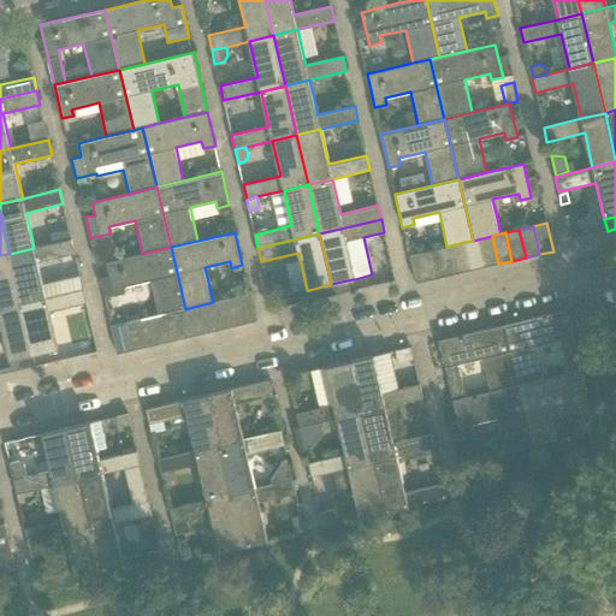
[(478,240),(485,267),(498,264),(492,236),(478,240)]
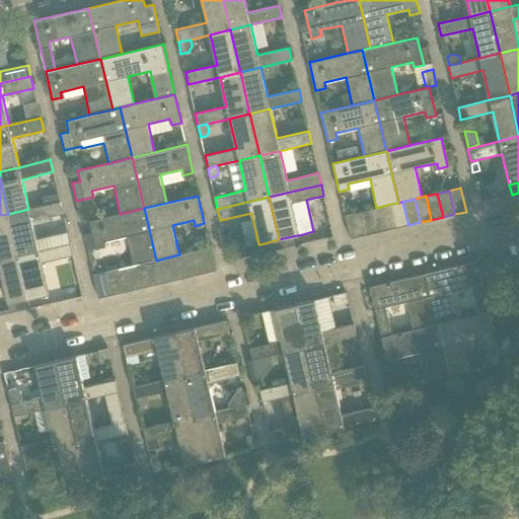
[(8,214),(18,255),(39,251),(35,238),(31,221),(63,214),(60,202),(28,209),(8,214)]
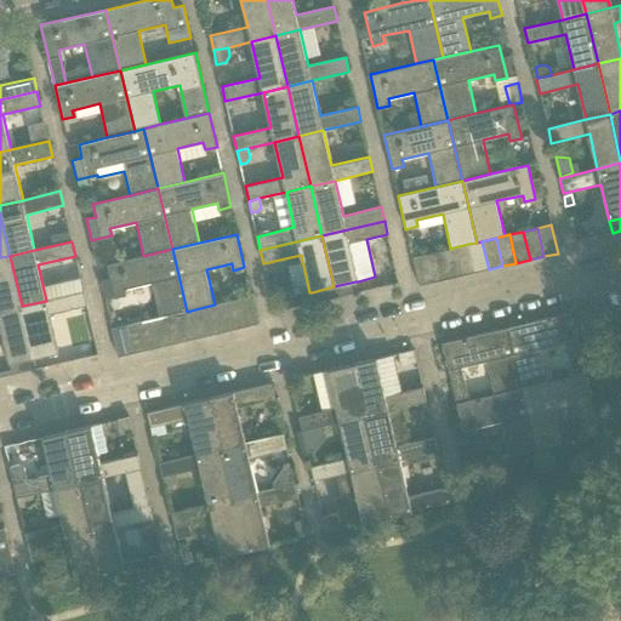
[(482,241),(477,243),(468,244),(474,273),(489,269),(482,241)]
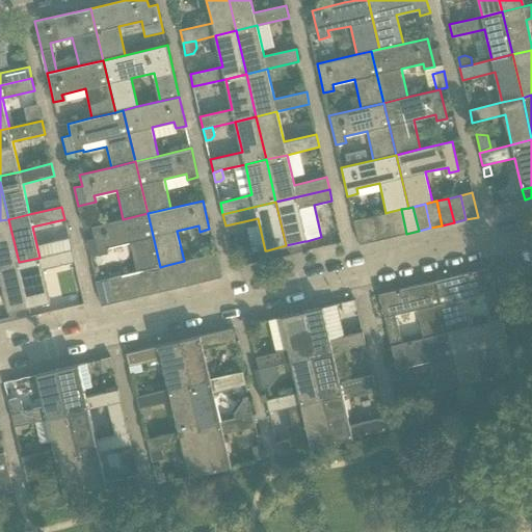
[(401,209),(389,212),(395,236),(406,234),(401,209)]
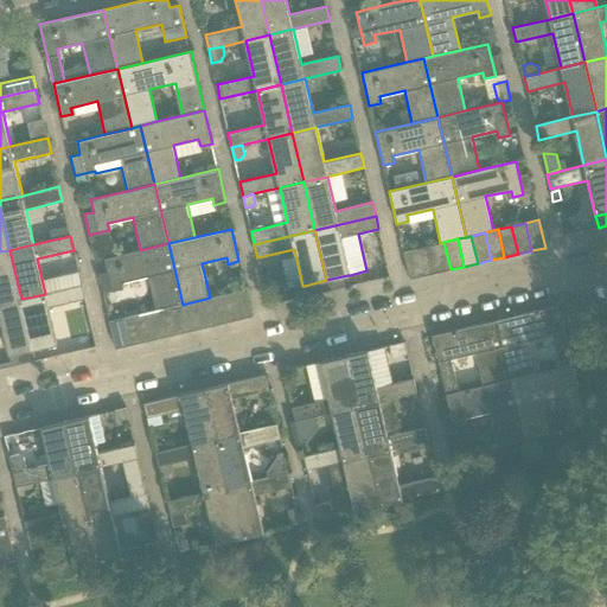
[(443,242),(440,243),(430,246),(438,273),(451,269),(443,242)]
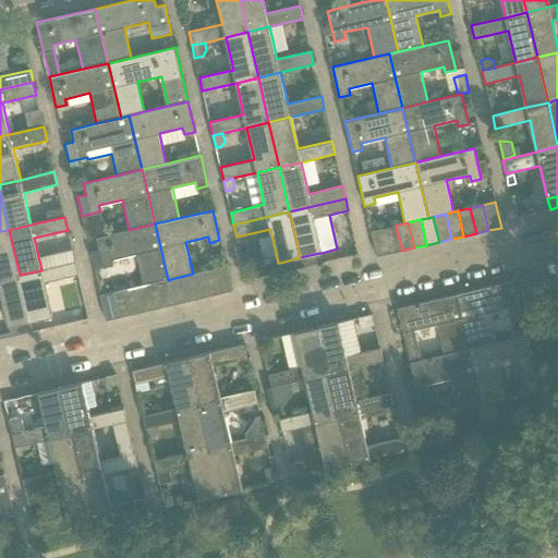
[(150,283),(164,281),(168,280),(155,223),(129,230),(96,238),(102,268),(113,266),(112,259),(136,254),(143,286),(150,283)]
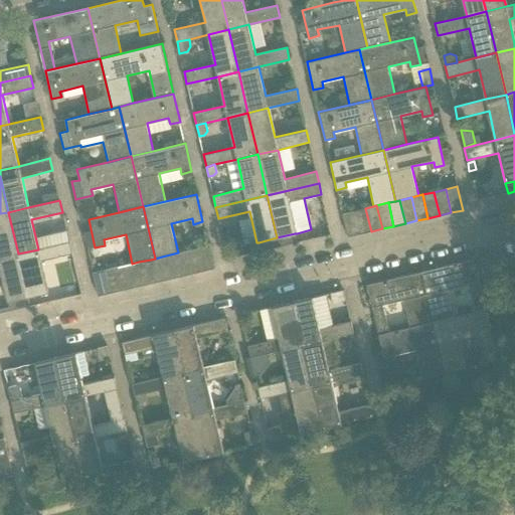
[(365,208),(354,210),(359,234),(371,231),(365,208)]
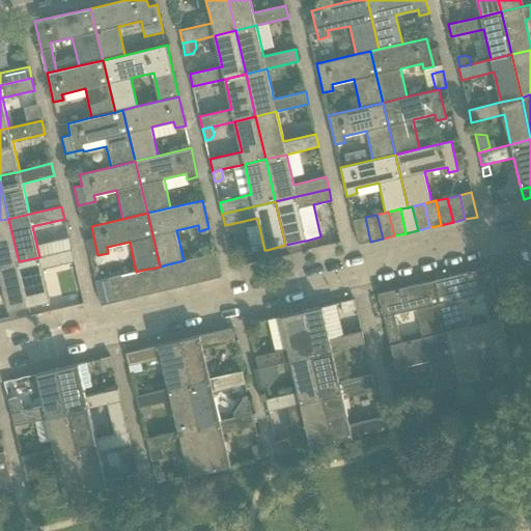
[(370,242),(365,217),(353,220),(359,244),(370,242)]
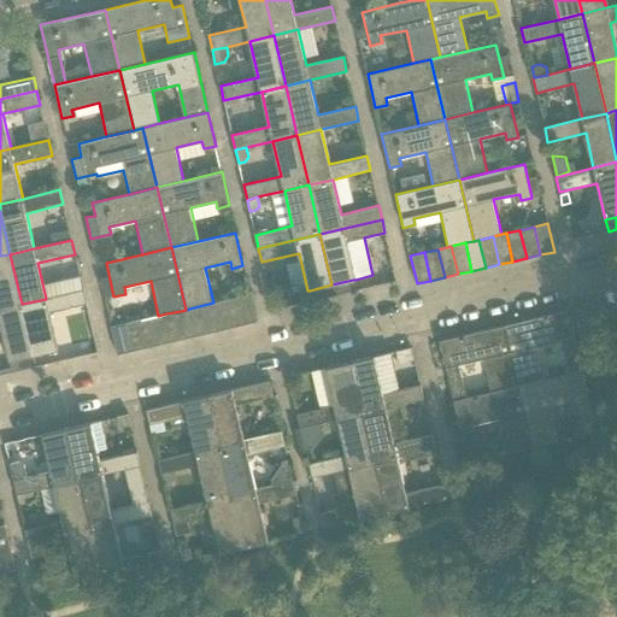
[(0,309),(22,304),(10,254),(0,256),(0,309)]
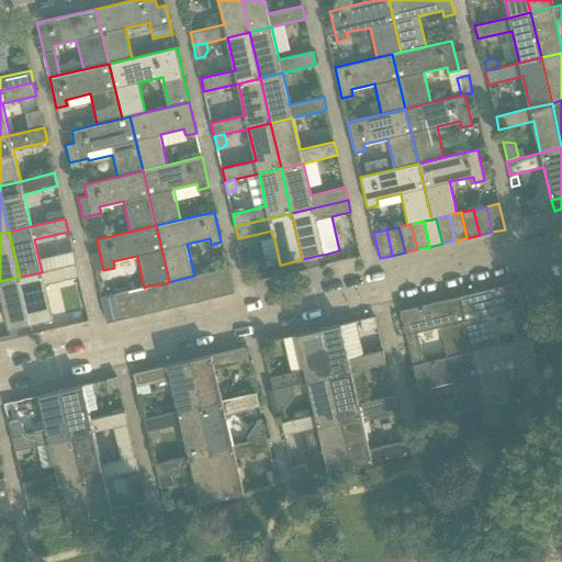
[(72,251),(38,258),(42,272),(76,263),(72,251)]
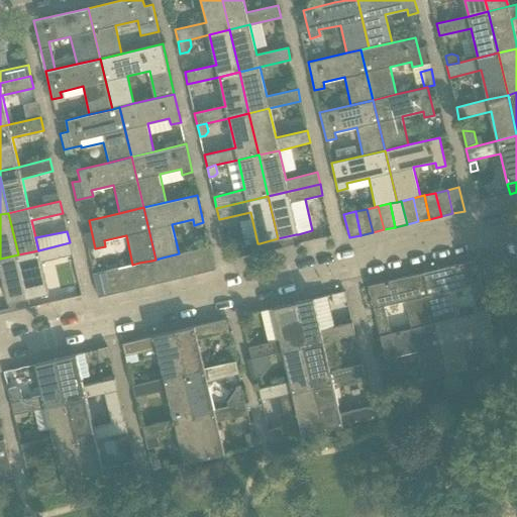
[(296,234),(278,238),(280,247),(298,243),(296,234)]
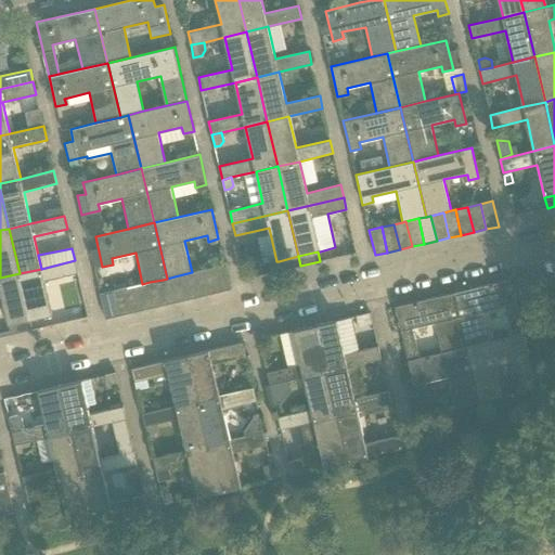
[(298,256),(279,261),(281,271),(300,266),(298,256)]
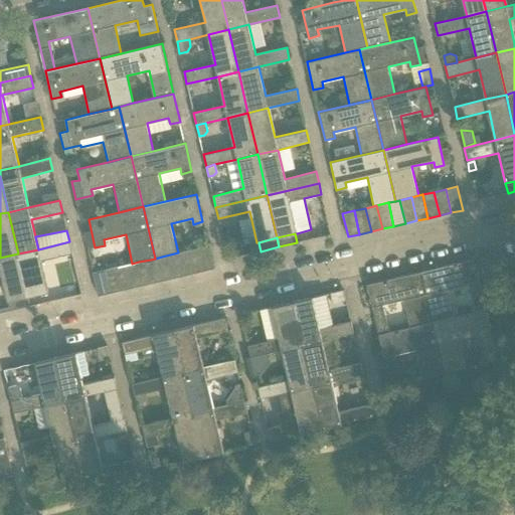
[(38,249),(18,253),(28,297),(48,292),(41,261),(72,253),(69,241),(38,249)]
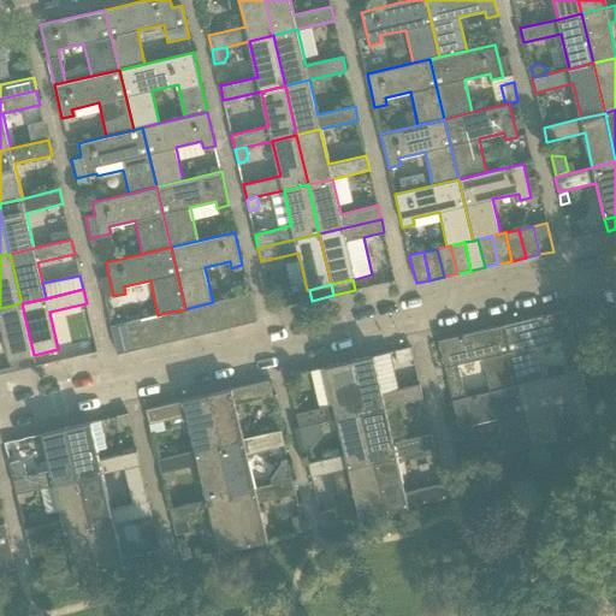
[(249,294),(236,297),(242,325),(256,321),(249,294)]
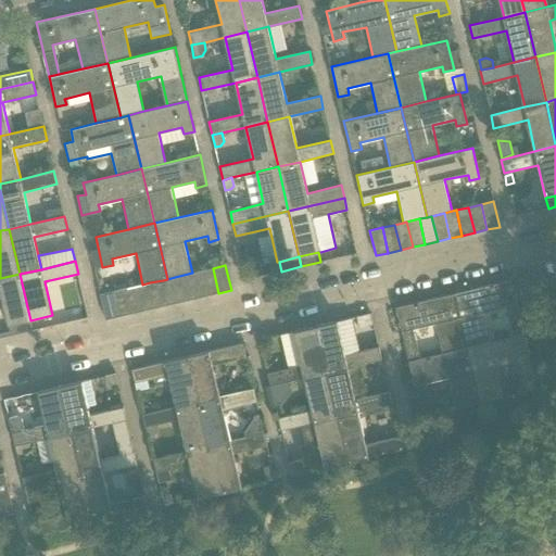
[(213,268),(200,270),(206,295),(218,293),(213,268)]
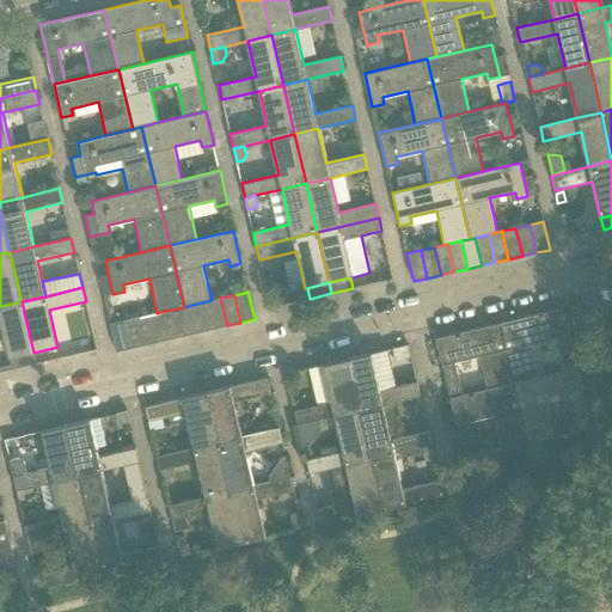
[(220,298),(212,300),(207,301),(213,329),(227,325),(220,298)]
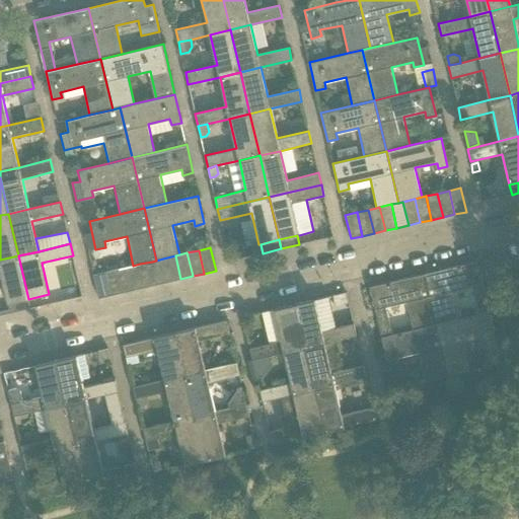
[(18,255),(0,260),(0,272),(1,273),(8,303),(27,299),(28,299),(18,255)]
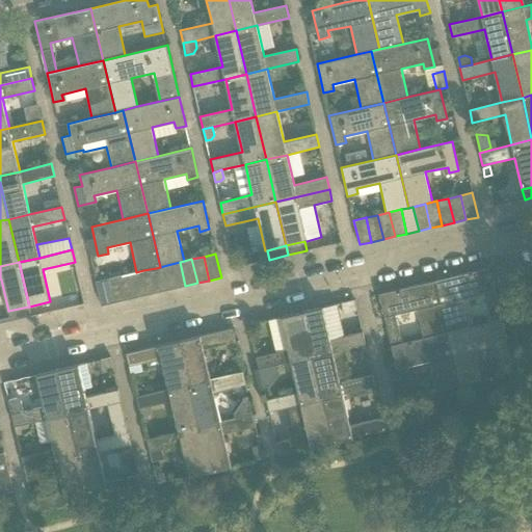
[(167,265),(173,289),(185,286),(180,262),(167,265)]
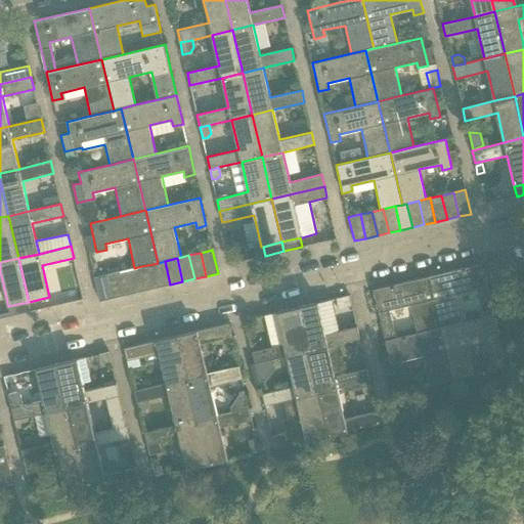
[(165,261),(158,263),(154,264),(159,288),(170,285),(165,261)]
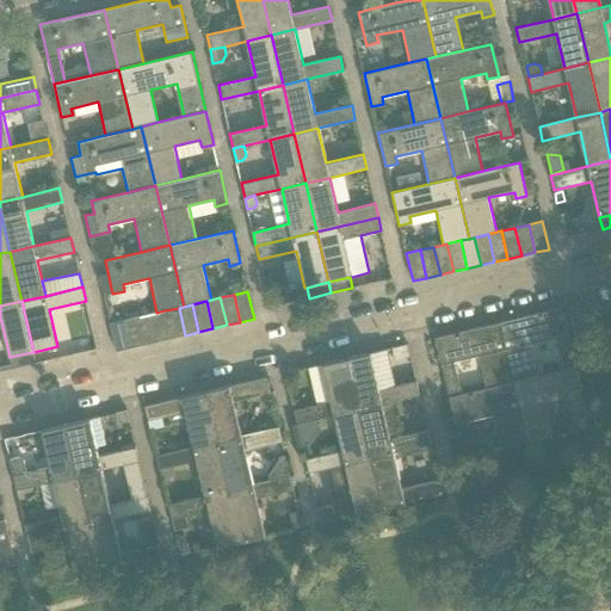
[(179,308),(165,310),(171,338),(185,335),(179,308)]
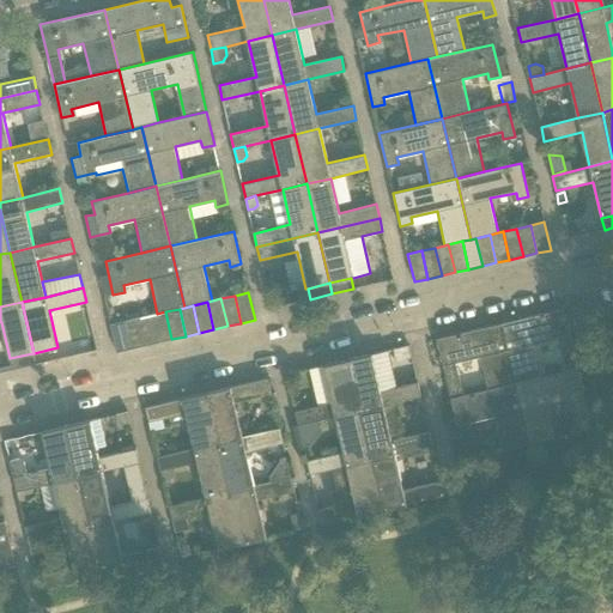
[(565,309),(499,325),(514,383),(540,377),(532,345),(558,339),(565,371),(577,369),(577,368),(569,335),(571,335),(565,309)]
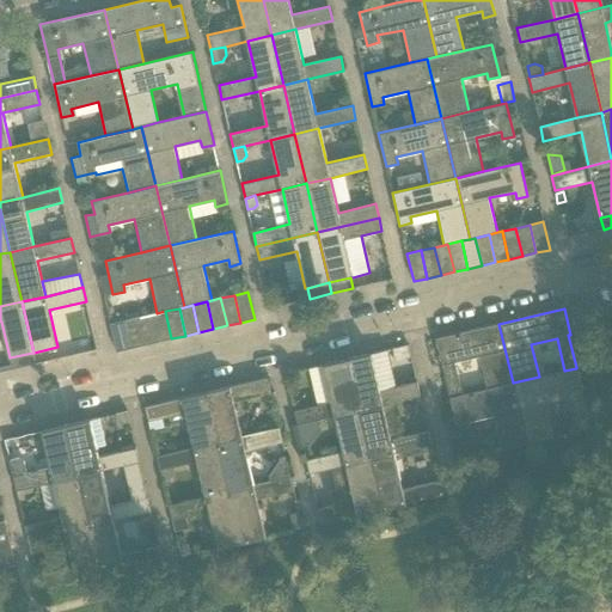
[(165,311),(157,313),(151,314),(158,342),(171,338),(165,311)]
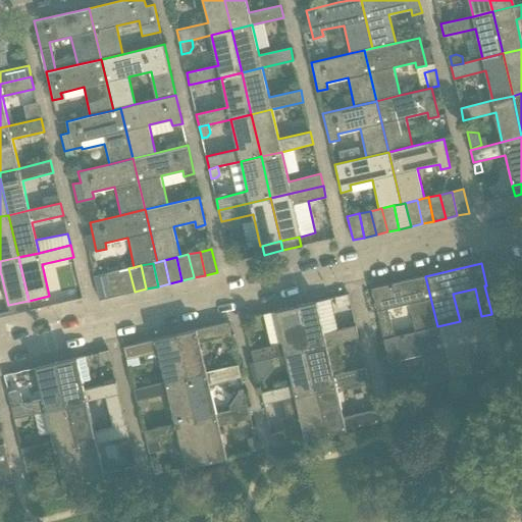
[(128,268),(117,271),(122,295),(135,292),(128,268)]
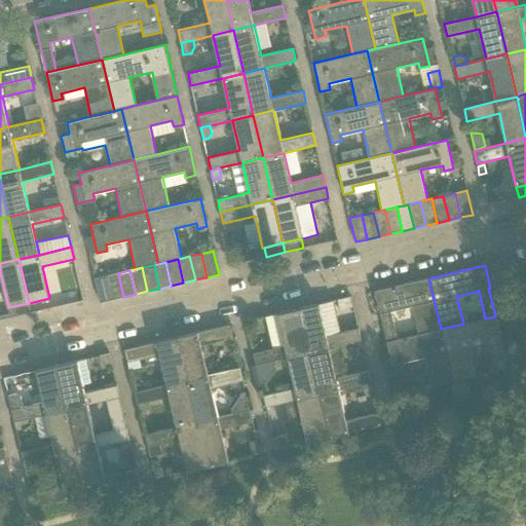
[(118,273),(106,276),(112,299),(123,297),(118,273)]
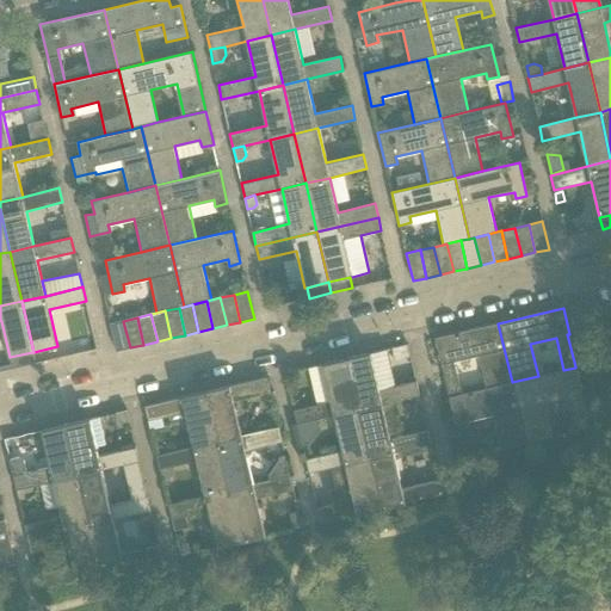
[(130,347),(123,321),(110,323),(116,351),(130,347)]
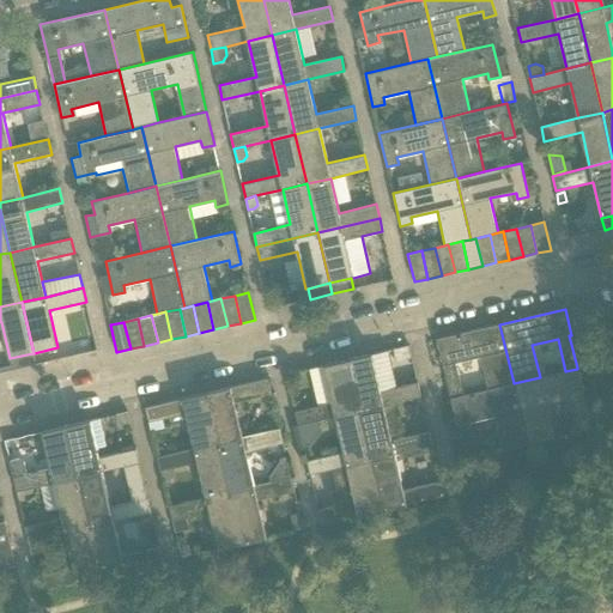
[(437,339),(450,399),(462,395),(454,363),(479,357),(487,390),(514,383),(499,325),(437,339)]
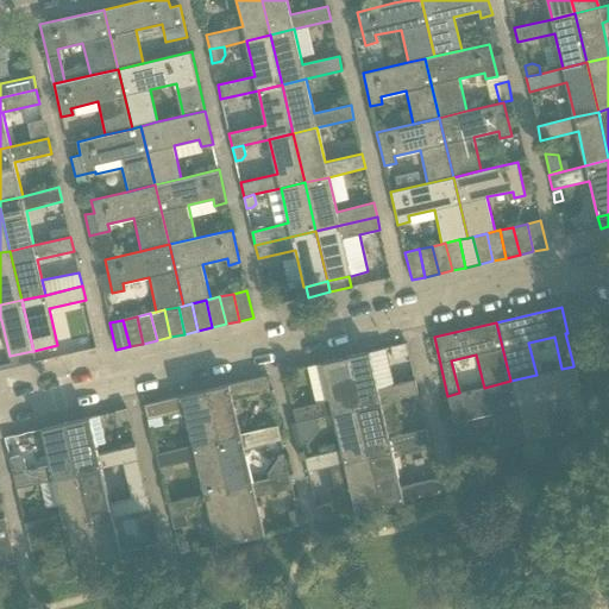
[(405,344),(390,347),(393,358),(407,355),(405,344)]
